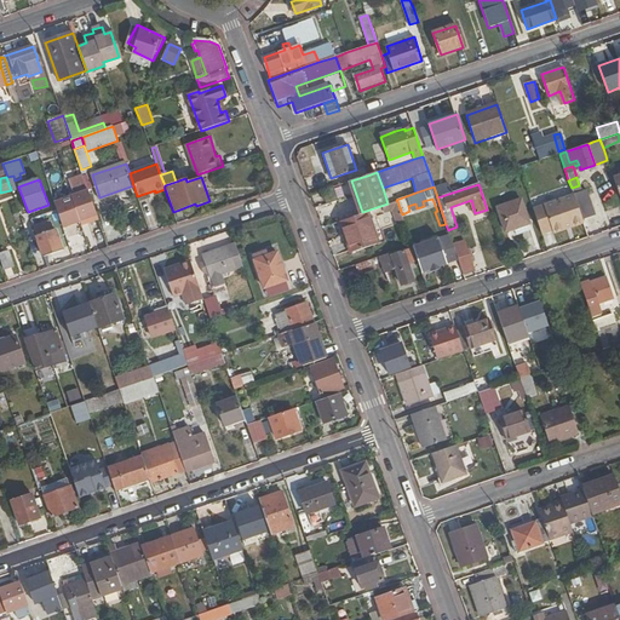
[(327,202),(338,199),(334,188),(323,191),(327,202)]
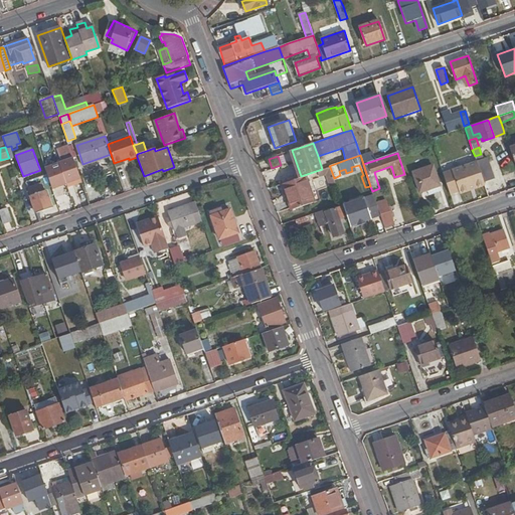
[(73,158),(58,163),(66,185),(80,180),(73,158)]
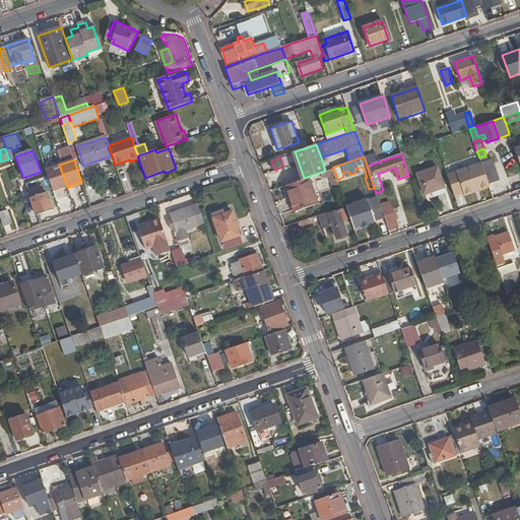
[(489,185),(480,160),(455,170),(463,193),(489,185)]
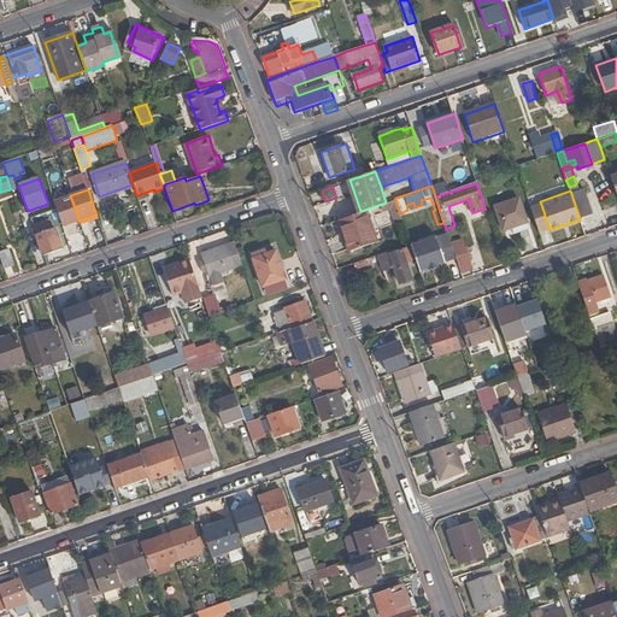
[(70,195),(54,201),(63,227),(80,222),(70,195)]
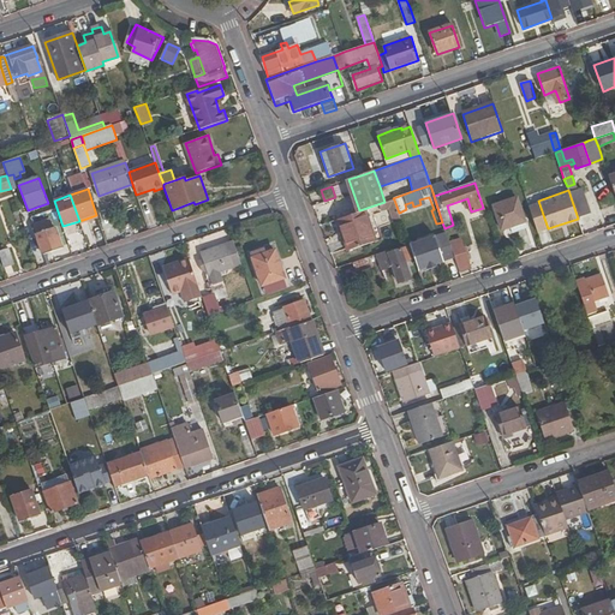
[(502,230),(511,226),(525,222),(517,198),(494,207),(502,230)]
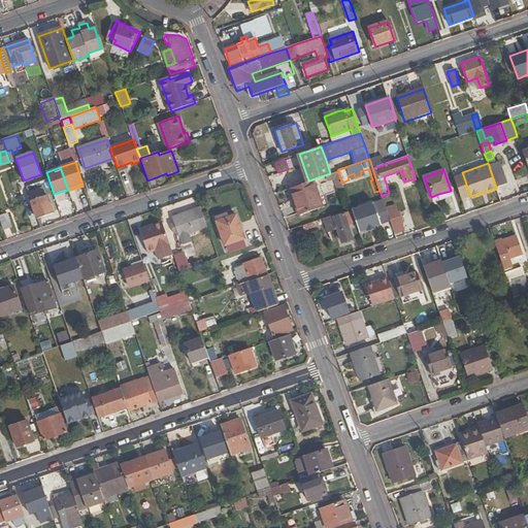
[(342,183),(338,171),(331,174),(337,192),(344,190),(342,183)]
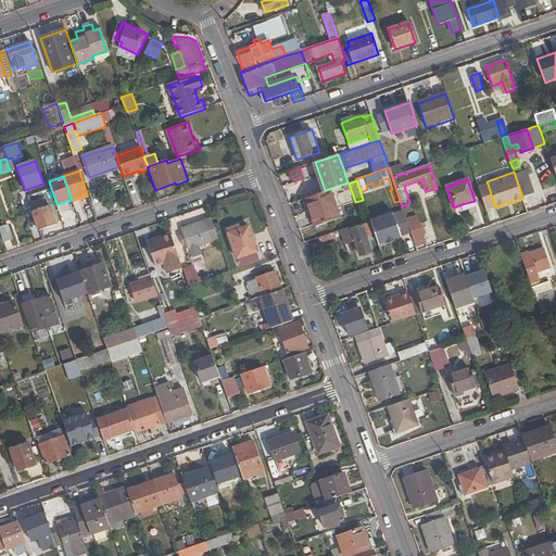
[(338,220),(327,190),(320,192),(305,198),(304,199),(315,228),(338,220)]
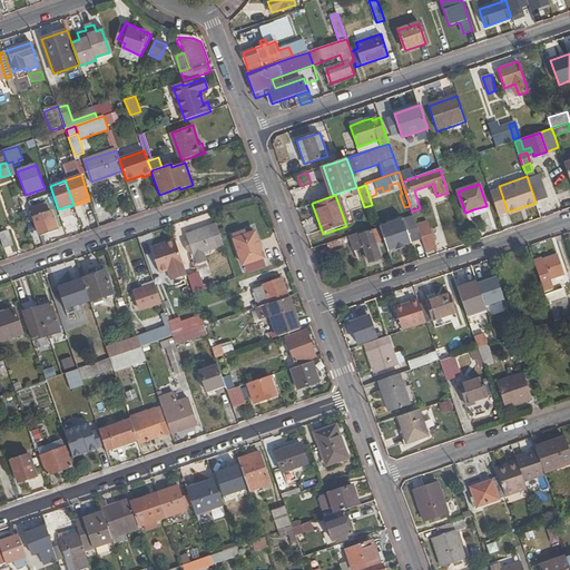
[(536,203),(508,212),(509,215),(536,206),(536,203)]
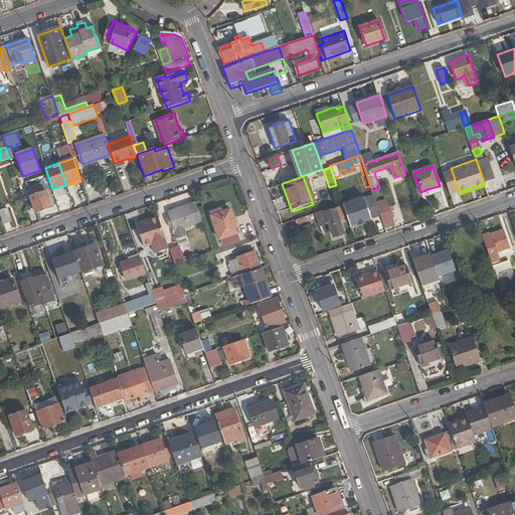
[(440,186),(427,189),(430,195),(442,191),(440,186)]
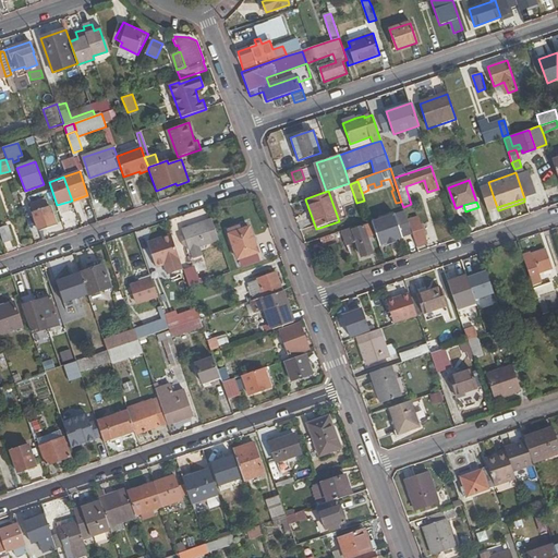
[(56,225),(49,206),(33,211),(39,231),(56,225)]
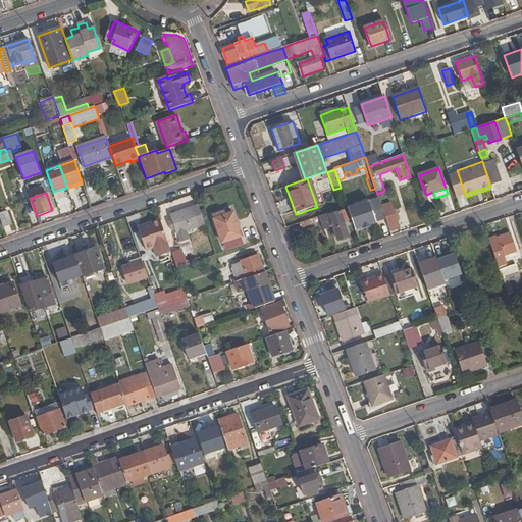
[(369,202),(350,208),(357,230),(376,224),(369,202)]
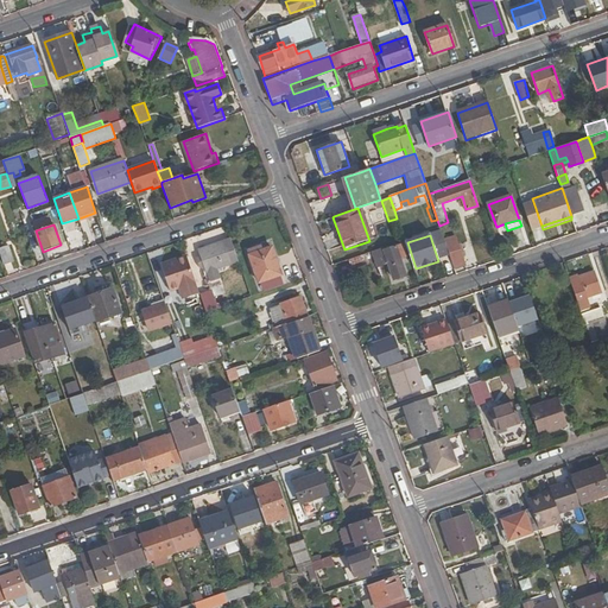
[(454,239),(445,241),(454,267),(462,265),(454,239)]
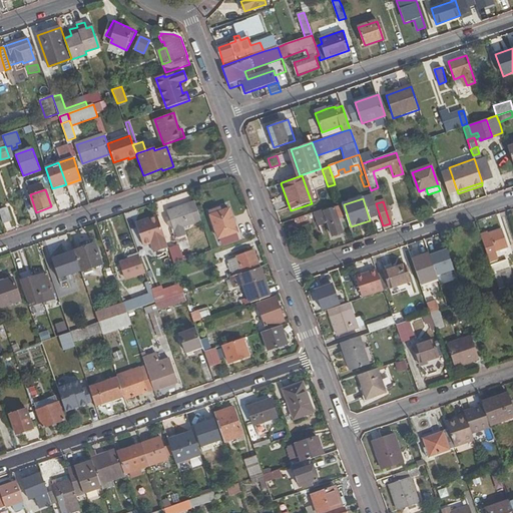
[(187,226),(201,221),(194,202),(167,211),(173,231),(175,230),(178,240),(191,235),(187,226)]
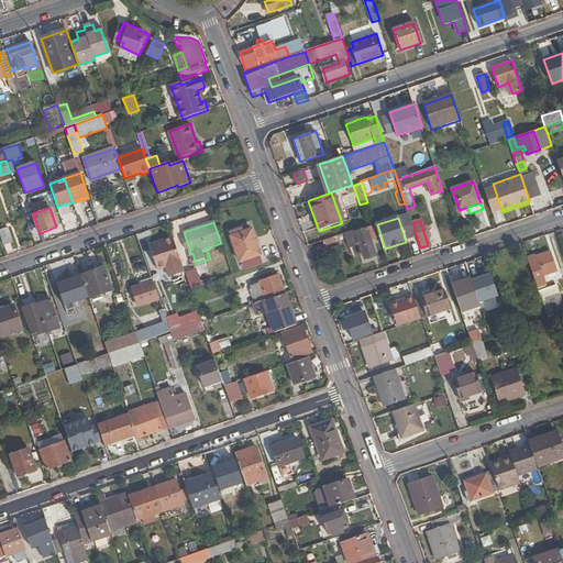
[(373,227),(362,230),(356,232),(354,233),(355,239),(359,238),(366,260),(376,256),(371,240),(376,238),(373,227)]
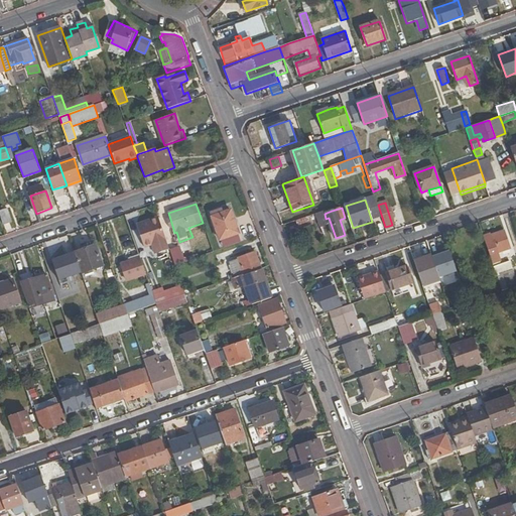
[(7,210),(0,212),(0,213),(4,225),(11,223),(7,210)]
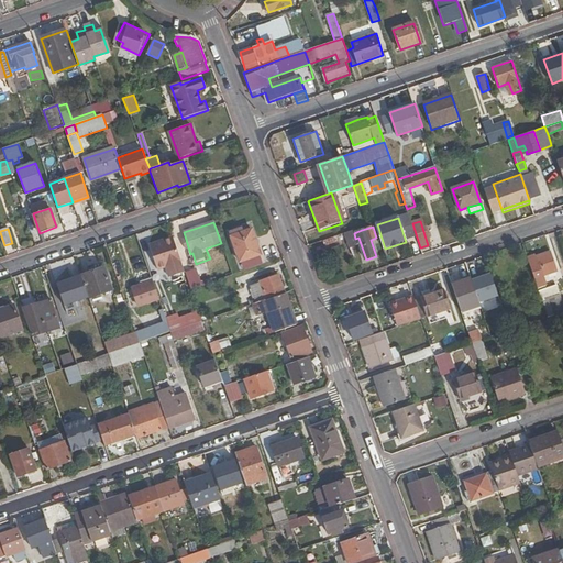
[(251,230),(246,231),(231,236),(240,261),(260,254),(251,230)]
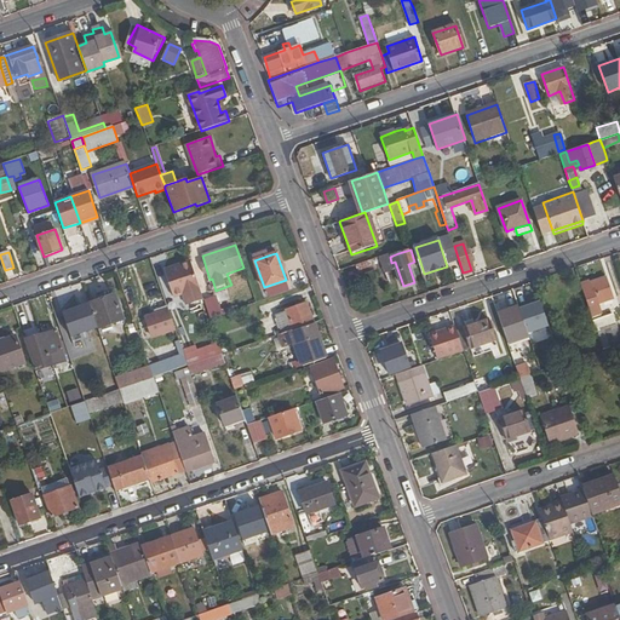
[(373,259),(355,265),(359,274),(377,268),(373,259)]
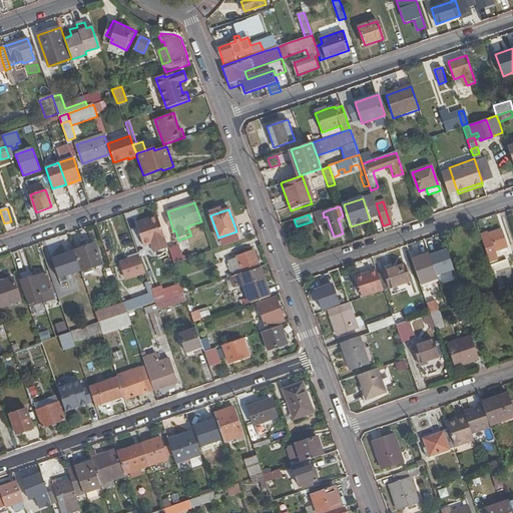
[(158,251),(168,248),(157,215),(136,223),(143,246),(150,243),(155,242),(158,251)]
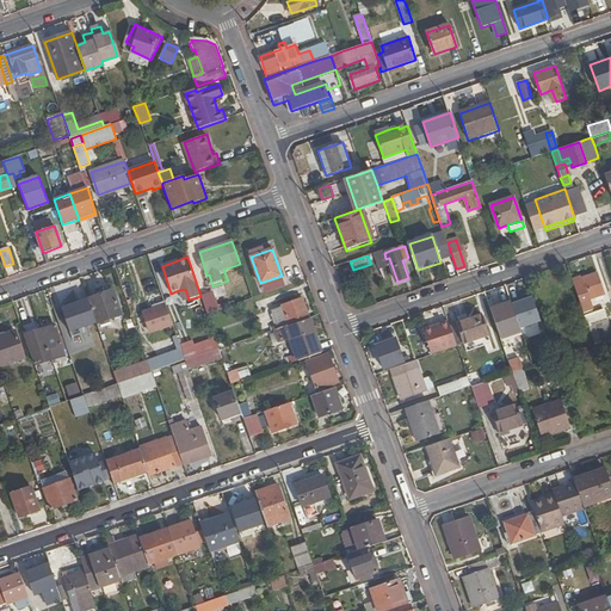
[(573,279),(579,298),(588,295),(602,291),(597,275),(580,281),(579,277),(573,279)]
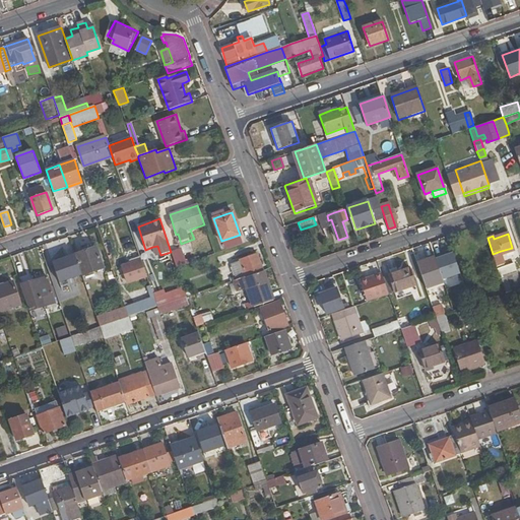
[(95,247),(74,255),(81,273),(81,275),(103,268),(95,247)]
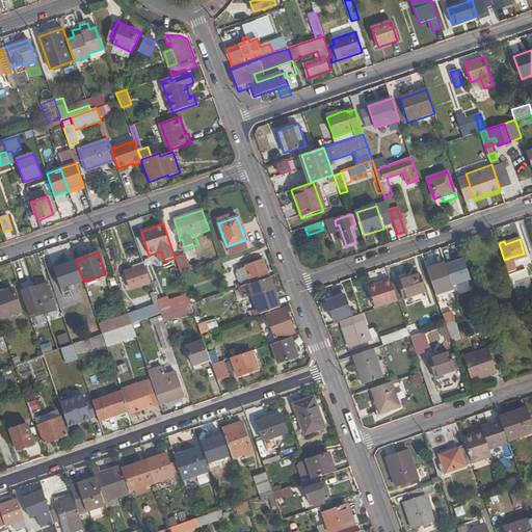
[(180,273),(188,270),(183,255),(175,258),(180,273)]
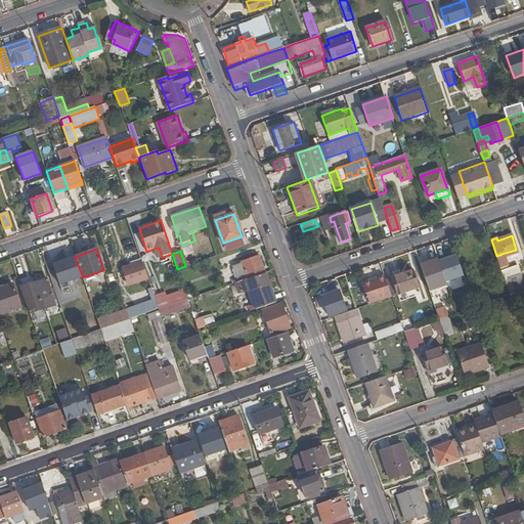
[(509,262),(522,258),(521,252),(507,256),(509,262)]
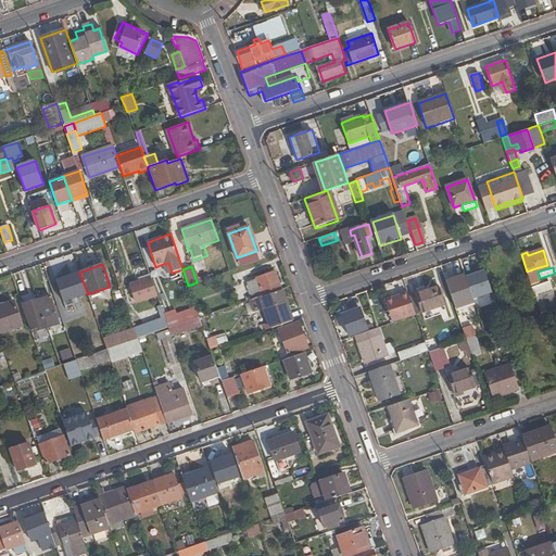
[(527,272),(530,281),(535,279),(539,278),(535,268),(527,272)]
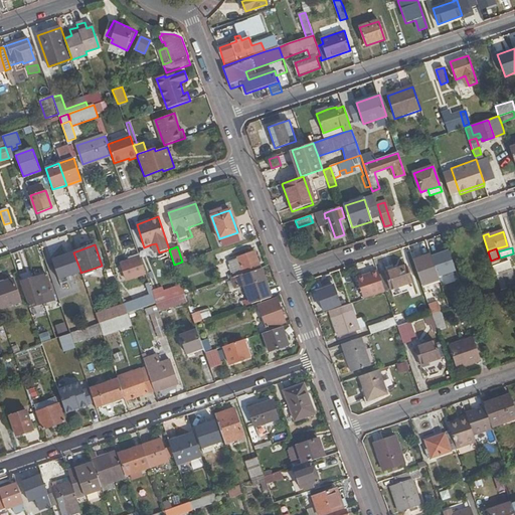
[(80,271),(73,252),(51,260),(57,279),(80,271)]
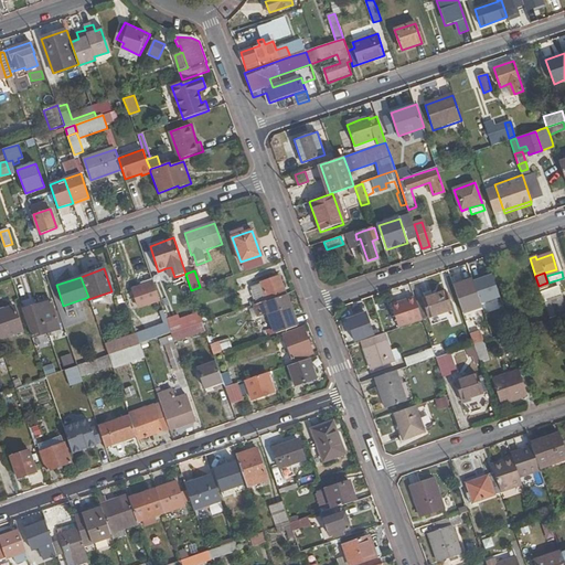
[(238,281),(241,289),(246,287),(254,285),(253,280),(252,277),(238,281)]
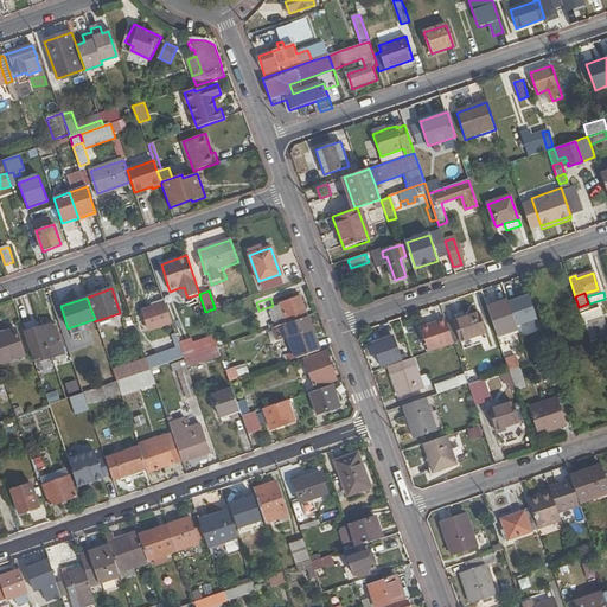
[(287,324),(307,317),(300,298),(280,304),(281,306),(270,310),(273,318),(283,314),(287,324)]
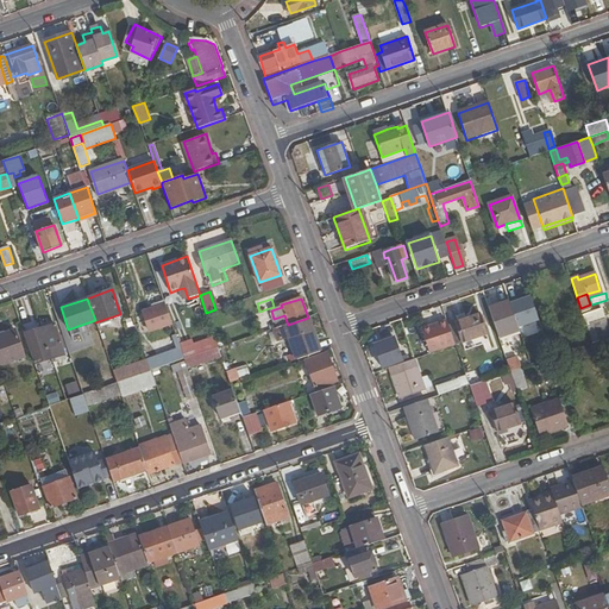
[(165,303),(143,312),(150,333),(173,325),(165,303)]
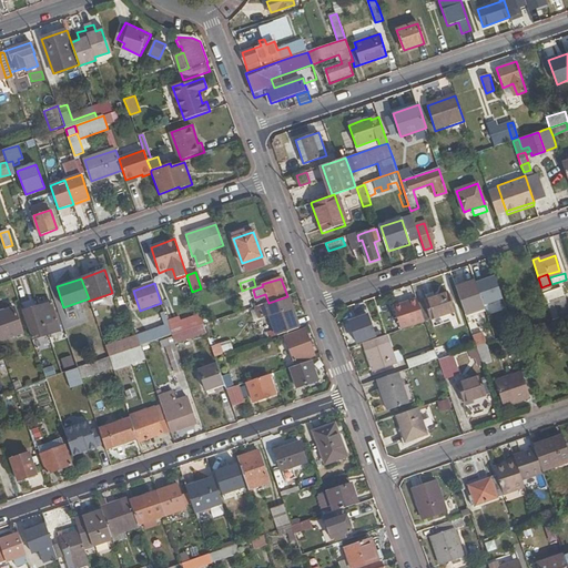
[(540,287),(551,321),(558,318),(554,305),(559,303),(557,296),(551,298),(547,285),(541,287),(540,287)]
